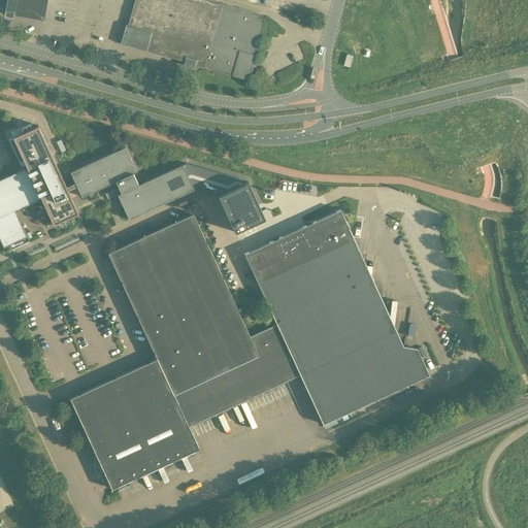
[(0,0),(0,5),(5,6),(5,9),(5,11),(13,13),(13,10),(14,10),(14,8),(39,13),(42,1),(45,2),(45,3),(46,3),(46,0),(0,0)]
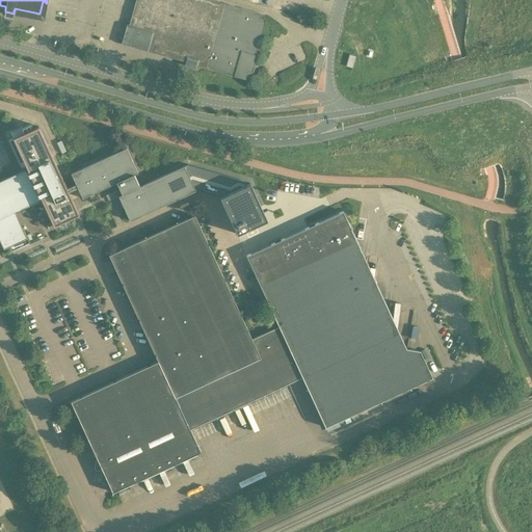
[(249,67),(264,15),(213,0),(137,0),(127,37),(134,40),(136,44),(138,45),(140,47),(140,48),(145,50),(147,47),(186,58),(185,64),(194,68),(196,61),(236,73),(235,75),(237,76),(238,74),(243,75),(244,70),(249,67)]
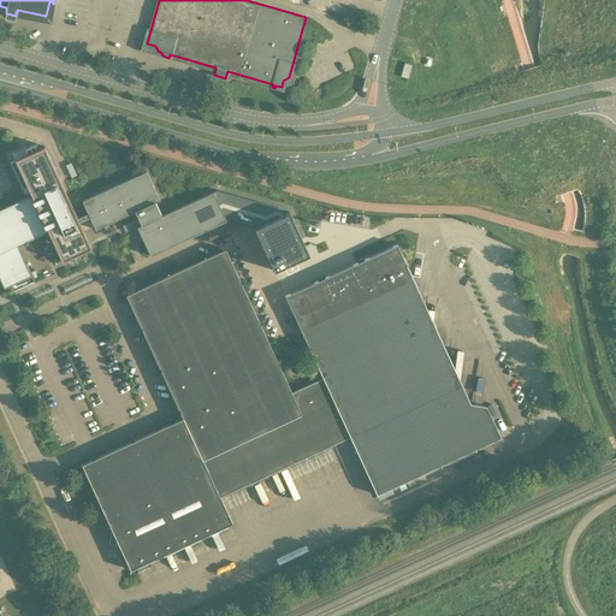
[(413,65),(404,63),(401,76),(408,78),(413,65)]
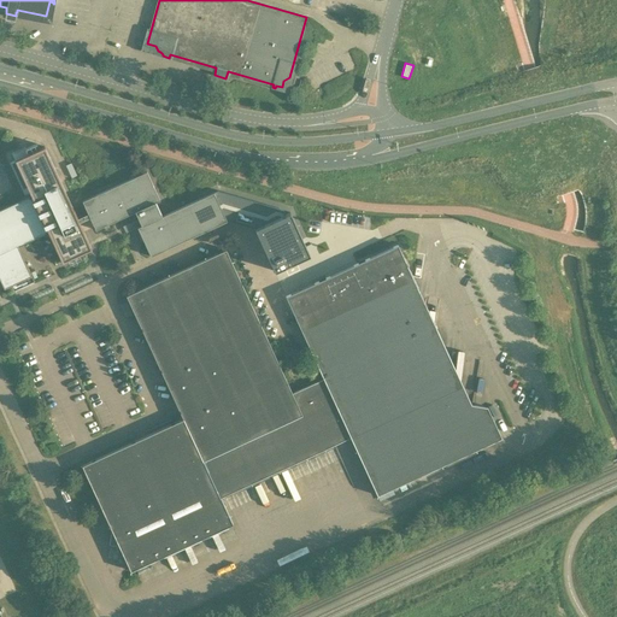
[(80,222),(89,217),(95,230),(134,212),(141,225),(137,228),(151,256),(227,221),(213,192),(162,216),(156,203),(160,200),(146,171),(82,201),(88,213),(77,218),(45,146),(39,148),(36,144),(25,148),(28,154),(15,159),(31,195),(0,209),(0,280),(4,288),(31,276),(17,245),(48,230),(63,262),(92,248),(80,222)]
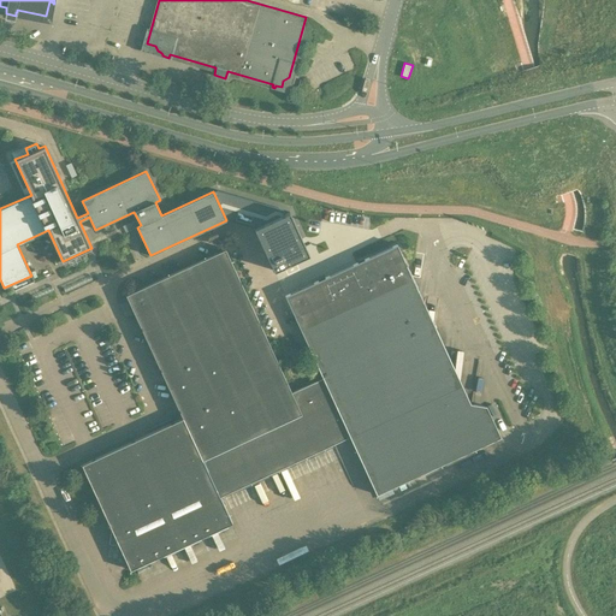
[(349,436),(377,495),(501,437),(486,407),(469,404),(396,246),(285,296),(295,317),(323,378),(291,392),(225,249),(213,254),(214,254),(126,295),(173,398),(183,418),(82,465),(130,569),(231,522),(219,497),(349,436)]
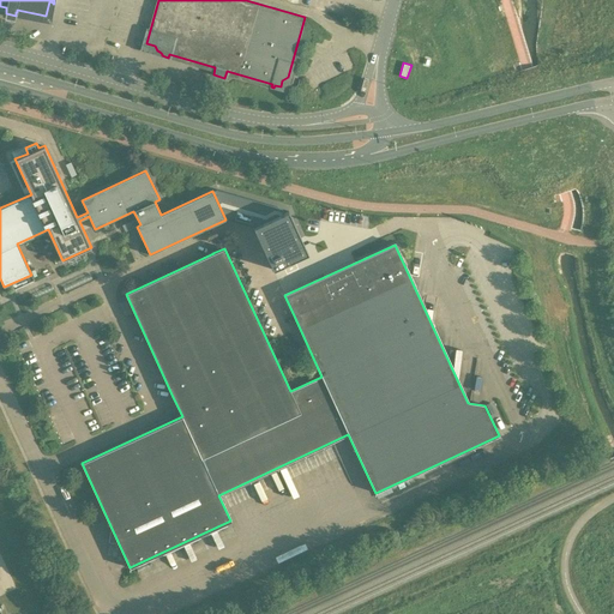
[(124,317),(132,313),(126,299),(118,302),(124,317)]
